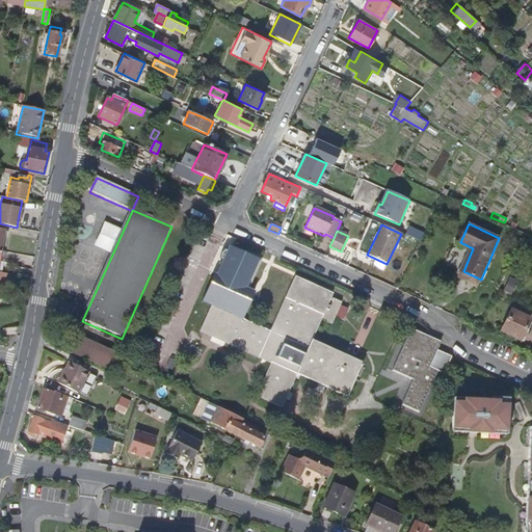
[(258,274),(263,262),(235,248),(233,254),(230,251),(228,251),(227,253),(224,255),(224,257),(224,258),(224,259),(227,260),(219,275),(250,290),(256,277),(254,276),(256,273),(258,274)]
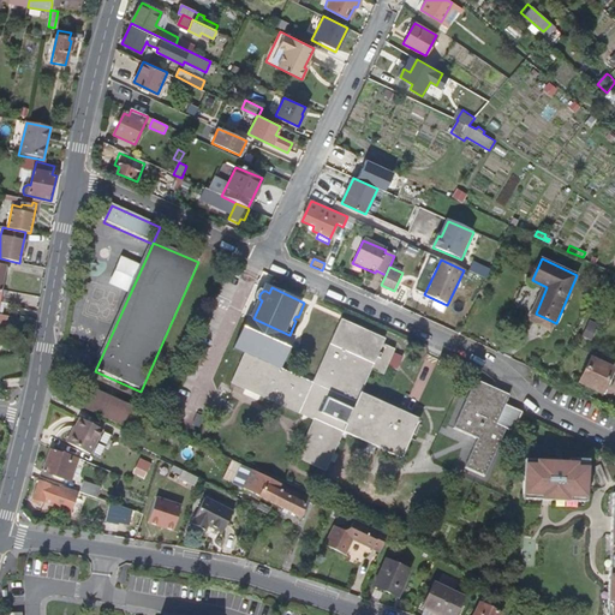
[(398,352),(387,347),(389,341),(344,321),(315,386),(244,353),(231,383),(312,421),(296,459),(326,473),(344,434),(401,460),(419,422),(363,395),(374,372),(387,377),(392,366),(401,371),(406,359),(396,356),(398,352)]
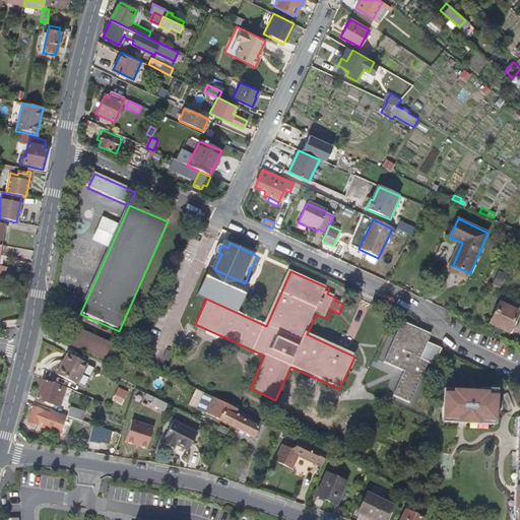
[(507,276),(499,272),(493,285),(501,289),(507,276)]
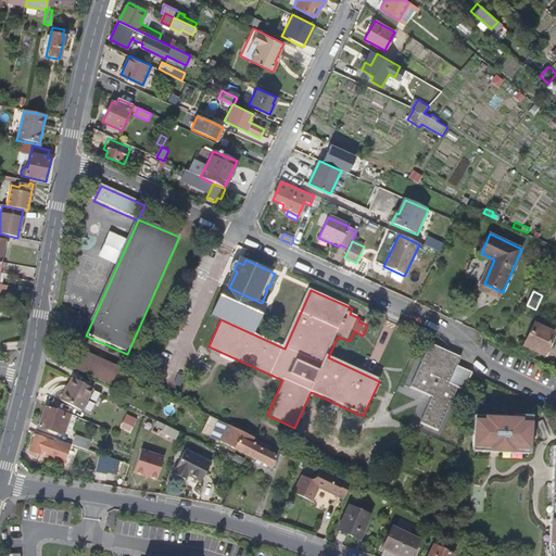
[(543,356),(554,333),(534,325),(523,346),(543,356)]
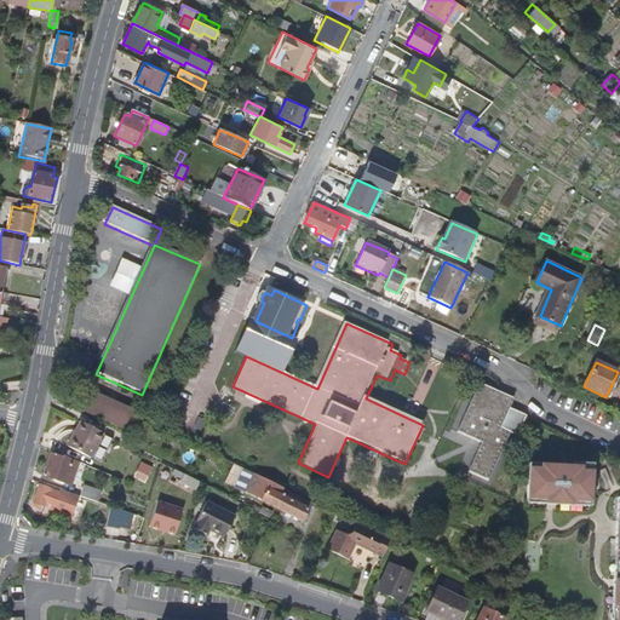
[(514,438),(523,419),(509,412),(512,401),(480,384),(455,432),(478,445),(465,472),(483,482),(507,435),(514,438)]
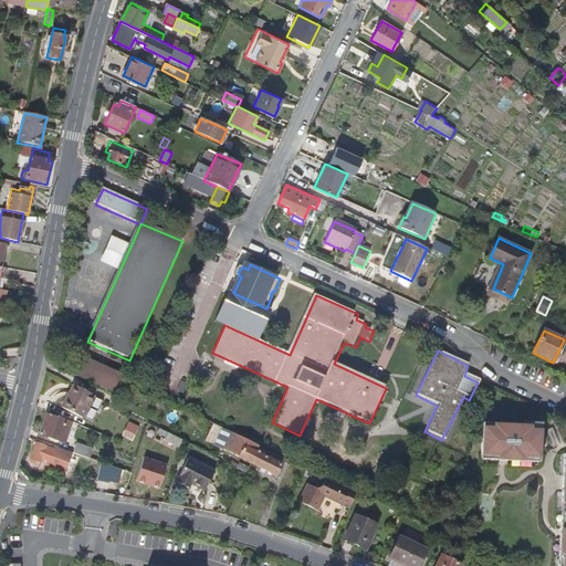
[(119,395),(127,378),(79,357),(72,374),(119,395)]
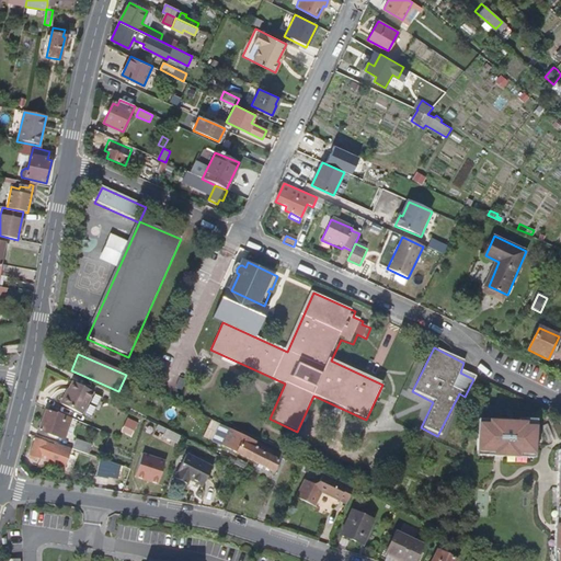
[(82,415),(93,392),(73,382),(63,405),(82,415)]
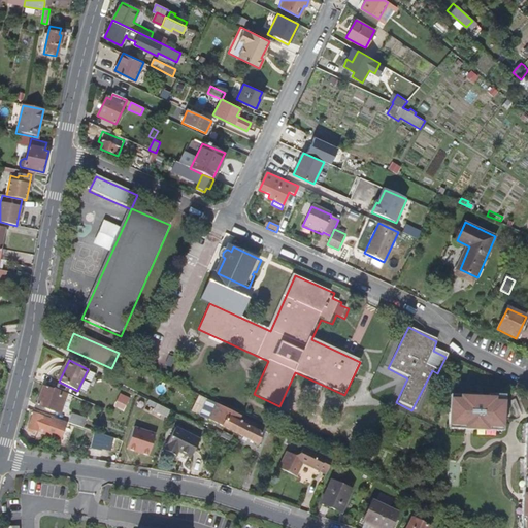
[(58,411),(63,393),(54,389),(53,391),(42,387),(36,404),(58,411)]
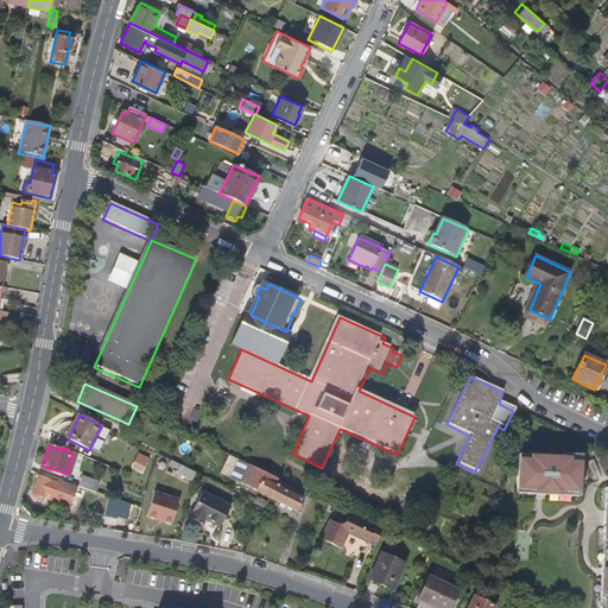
[(139,451),(132,467),(144,472),(150,456),(139,451)]
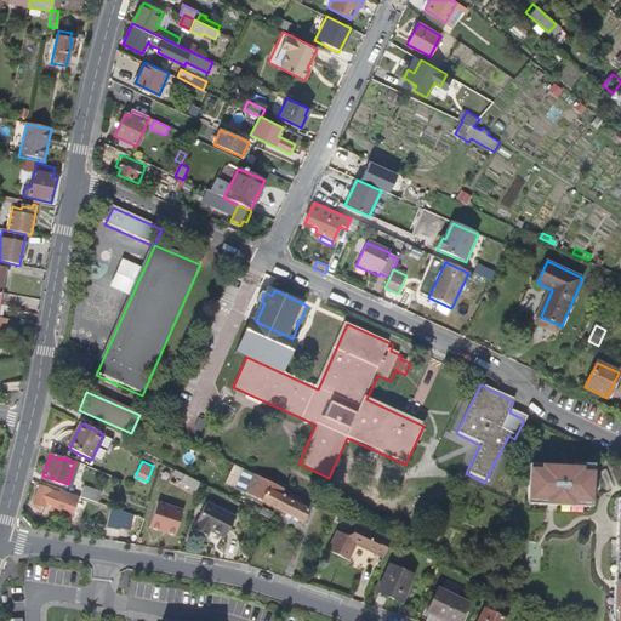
[(284,490),(234,466),(232,473),(239,477),(234,488),(245,493),(245,494),(275,508),(284,490)]
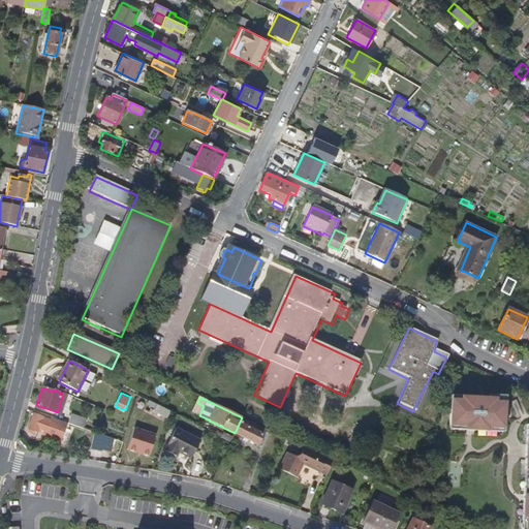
[(503,433),(504,397),(488,397),(488,400),(449,400),(448,415),(448,419),(448,428),(459,429),(459,432),(503,433)]
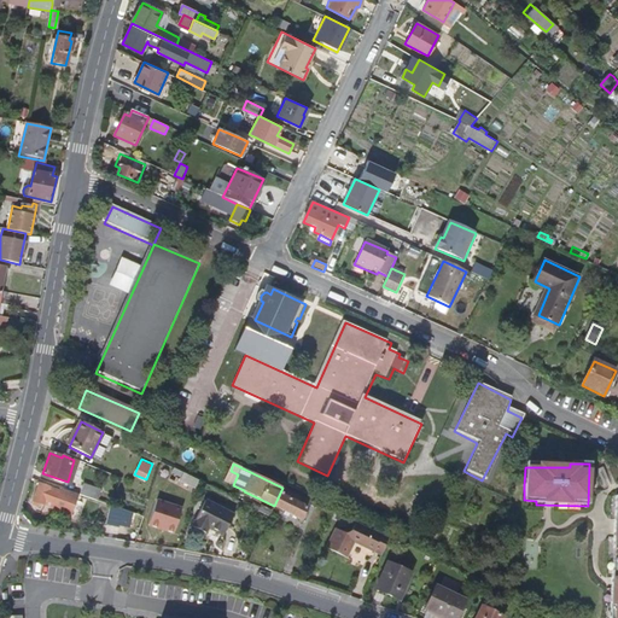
[(507,473),(499,471),(493,490),(501,493),(507,473)]
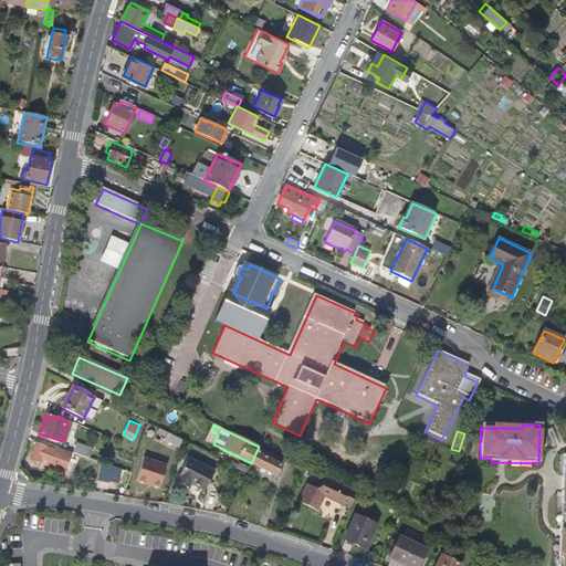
[(179,448),(181,440),(168,433),(165,441),(179,448)]
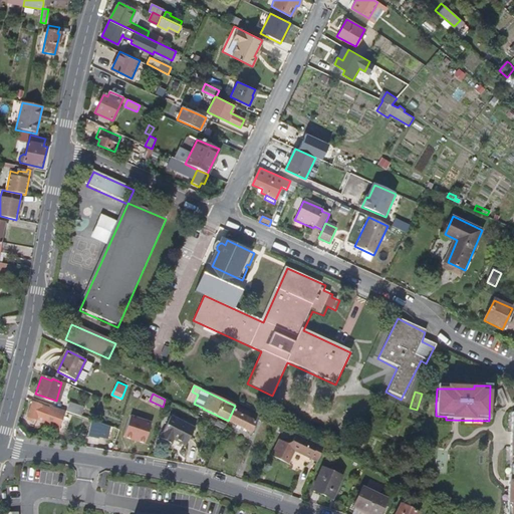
[(76,415),(79,407),(65,402),(62,411),(64,411),(76,415)]
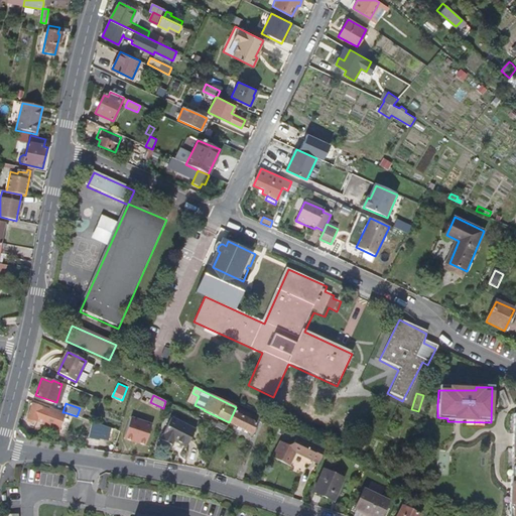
[(59,429),(65,412),(62,412),(50,408),(50,410),(33,404),(27,421),(33,423),(34,421),(36,422),(38,418),(46,421),(45,425),(59,429)]
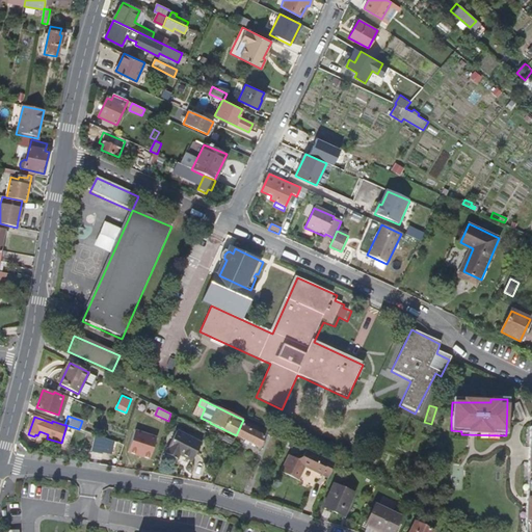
[(259,446),(266,431),(243,420),(236,435),(259,446)]
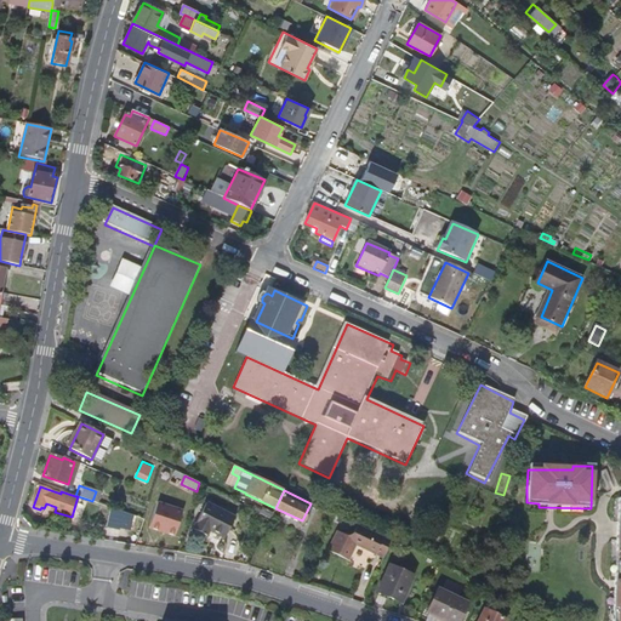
[(149,528),(176,535),(184,507),(158,500),(149,528)]
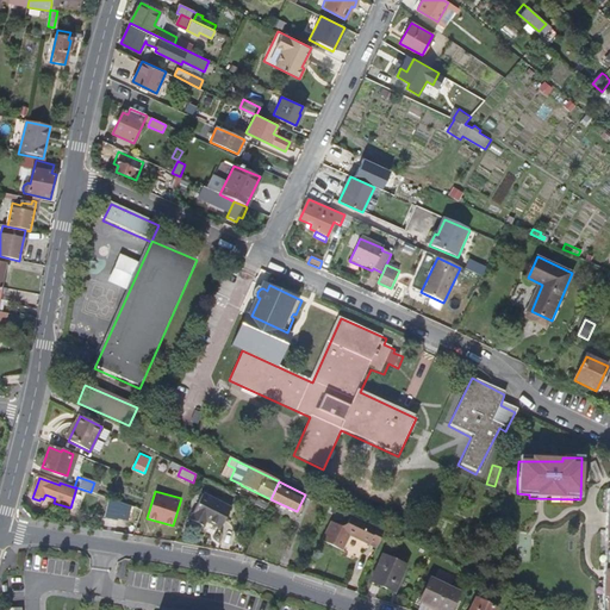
[(219,530),(231,509),(201,495),(188,520),(203,527),(205,523),(219,530)]
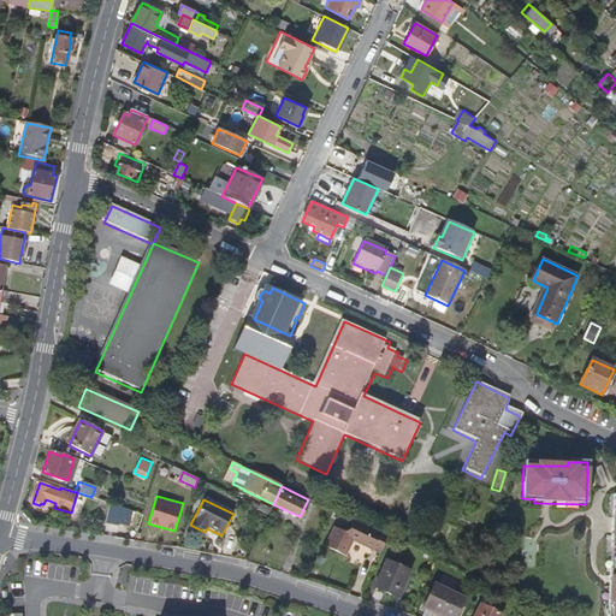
[(130,528),(135,511),(112,504),(106,522),(118,526),(119,525),(130,528)]
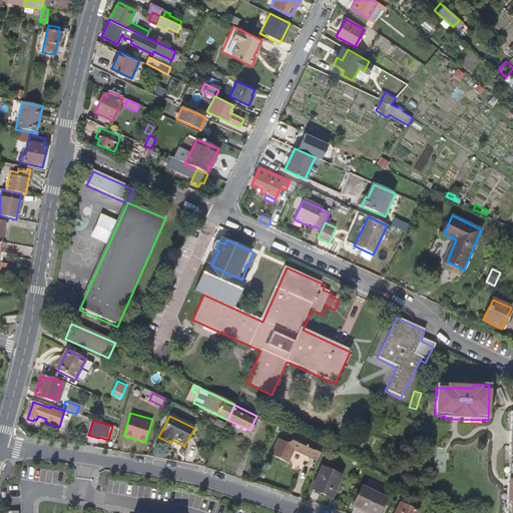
[(324,448),(295,435),(293,440),(286,442),(282,440),(275,455),(291,463),(297,451),(311,458),(313,457),(319,460),(324,448)]
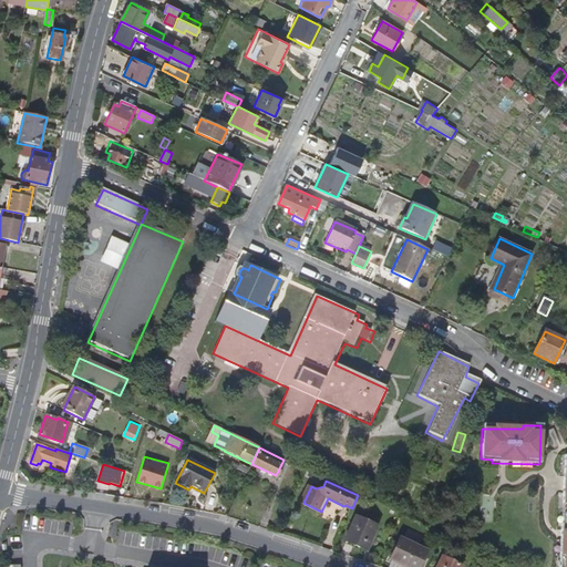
[(367,552),(378,526),(357,516),(344,540),(367,552)]
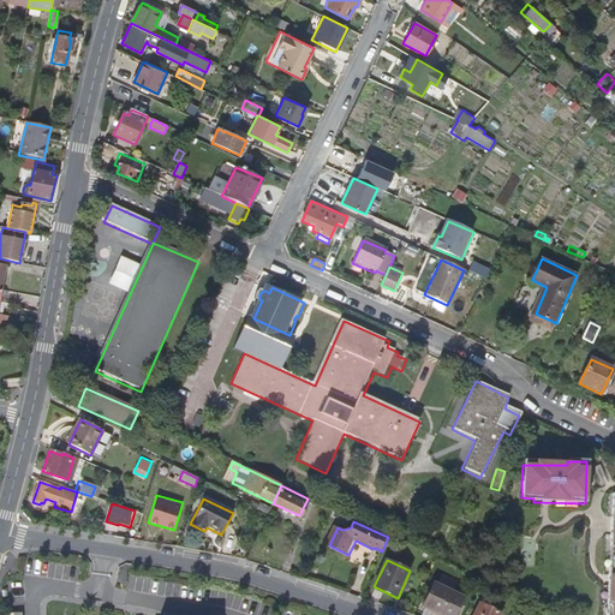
[(440,614),(454,614),(463,598),(433,584),(422,607),(440,614)]
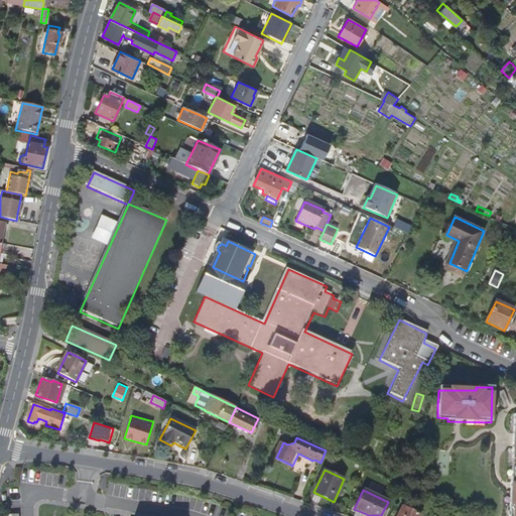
[(419,515),(421,515),(403,506),(398,515),(419,515)]
